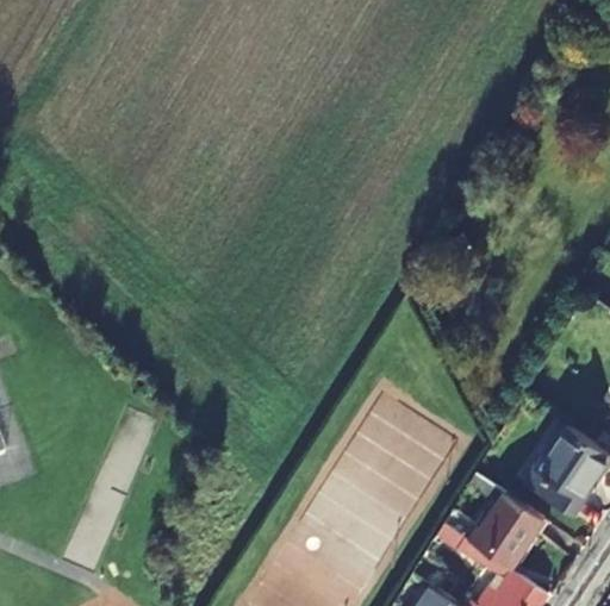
[(576,311),(589,317),(599,300),(587,293),(576,311)]
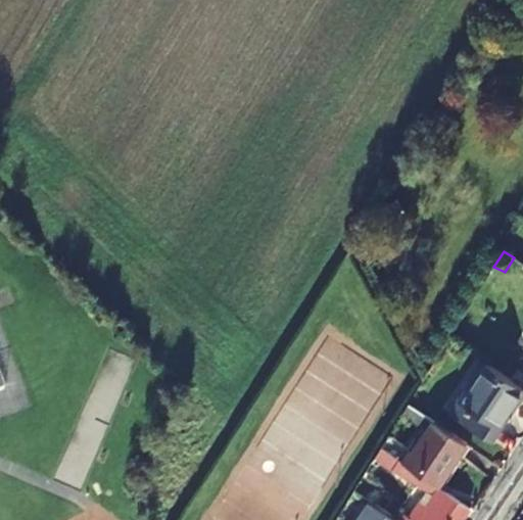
[(491,272),(485,281),(494,286),(501,277),(491,272)]
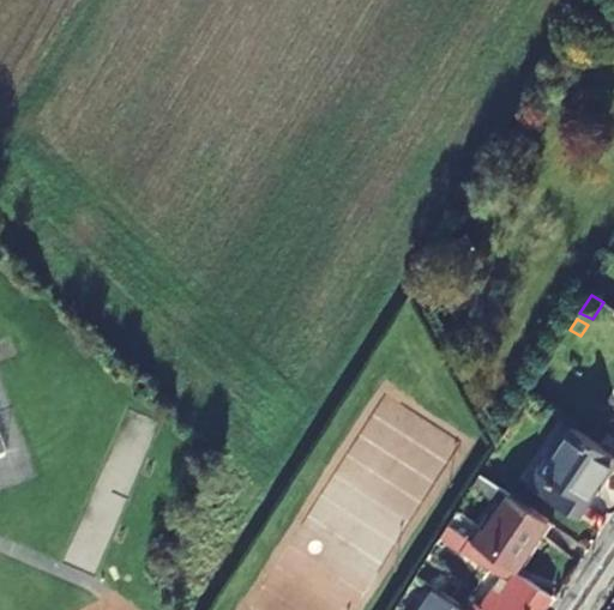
[(572,518),(613,457),(571,427),(531,488),(572,518)]
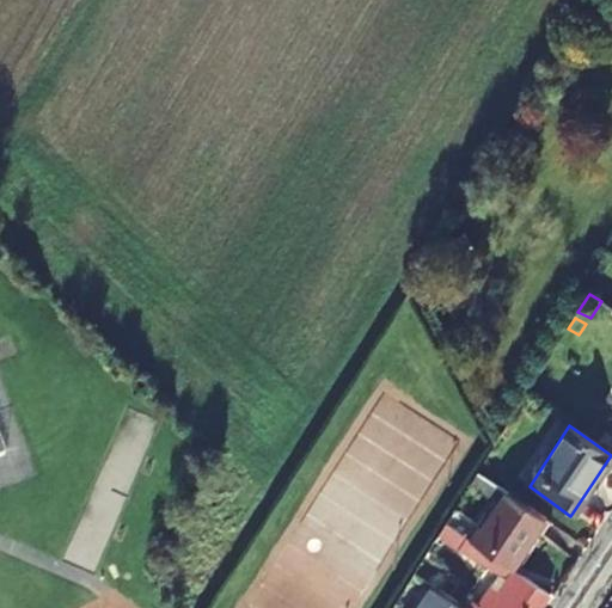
[(470,484),(497,503),(505,492),(477,472),(470,484)]
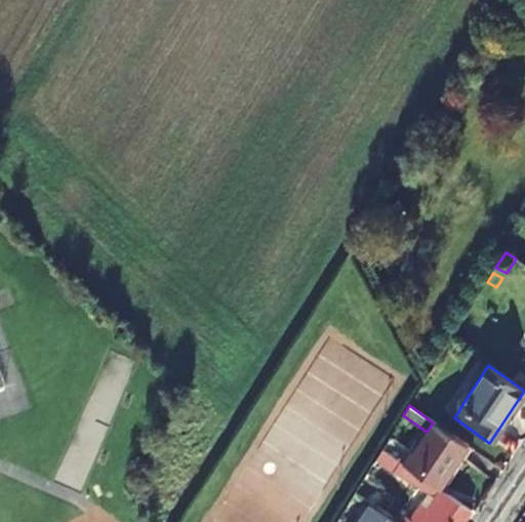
[(433,423),(427,432),(405,465),(423,478),(439,488),(469,446),(433,423)]
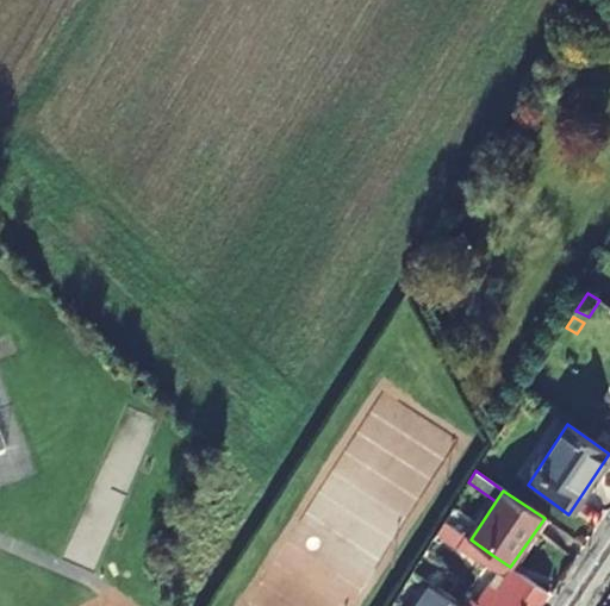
[(536,605),(546,592),(510,567),(492,555),(471,539),(443,522),(437,530),(506,578),(499,589),(491,582),(477,603),(480,605),(536,605)]
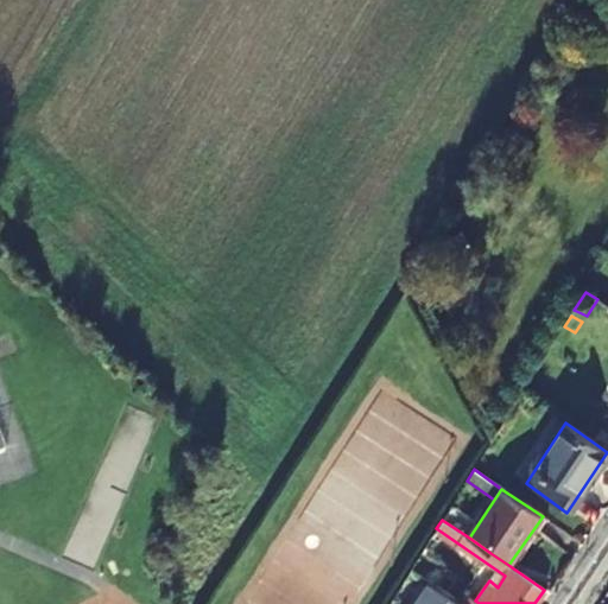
[(458,603),(429,584),(415,603),(458,603)]
